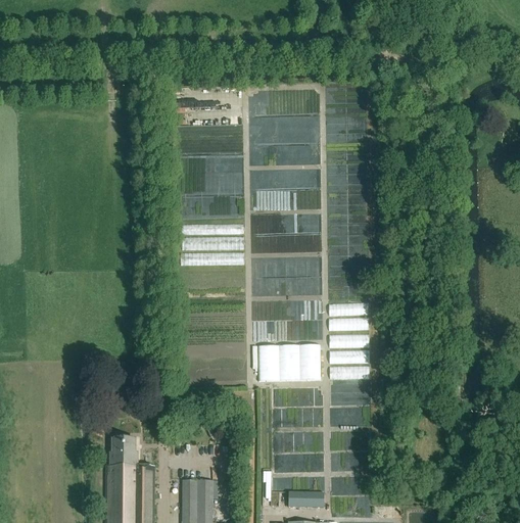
[(243,233),(243,223),(181,225),(182,235),(243,233)]
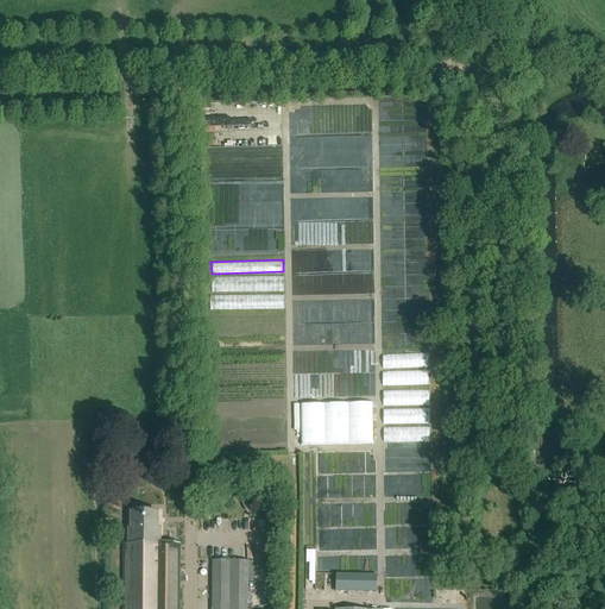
[(383,387),(382,387),(383,405),(429,405),(428,352),(382,353),(382,369),(383,387)]
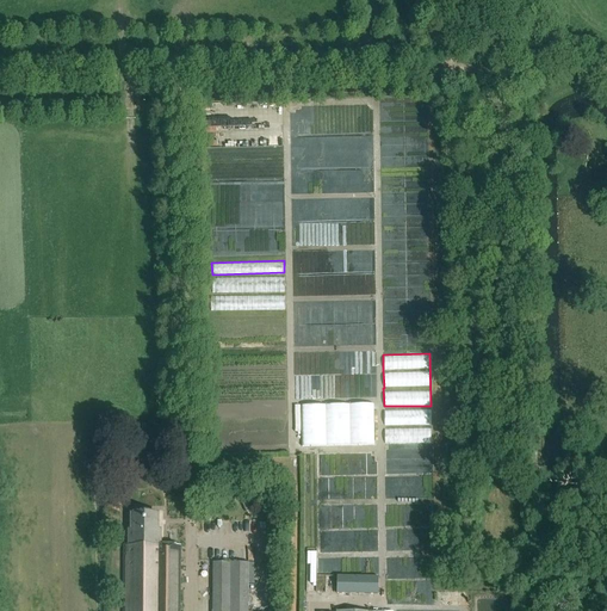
[(370,445),(369,405),(298,406),(298,446),(370,445)]
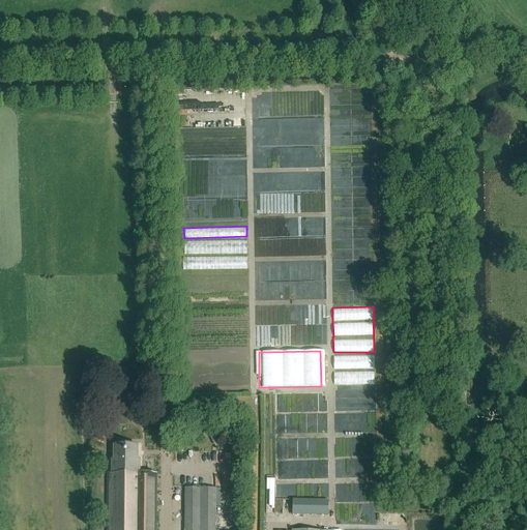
[(333,367),(374,367),(374,354),(333,354),(333,367)]
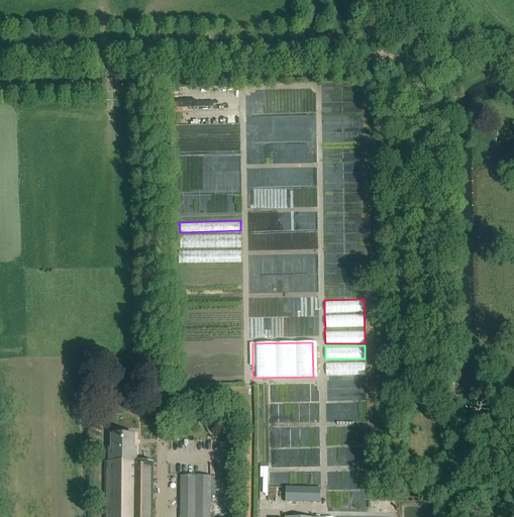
[(324,363),(325,375),(365,374),(364,360),(324,363)]
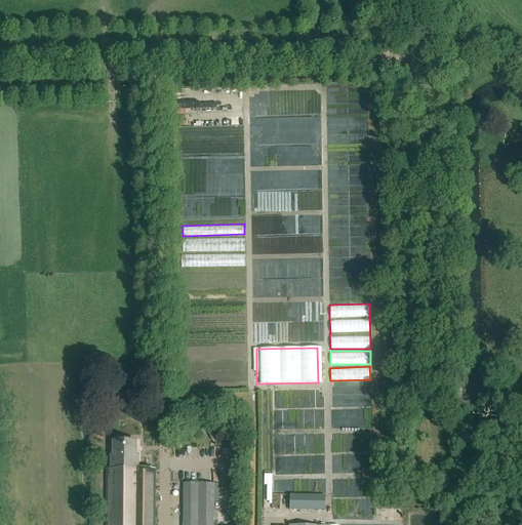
[(151,524),(152,469),(135,469),(135,459),(134,455),(132,455),(132,443),(109,442),(109,455),(107,455),(107,459),(107,470),(104,470),(104,524),(151,524)]
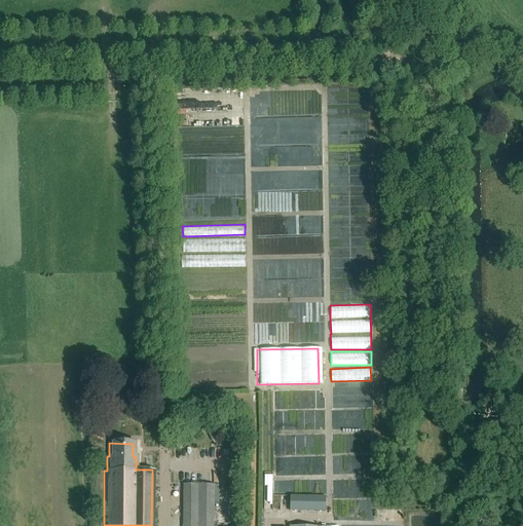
[(179,525),(210,525),(211,485),(180,484),(179,525)]
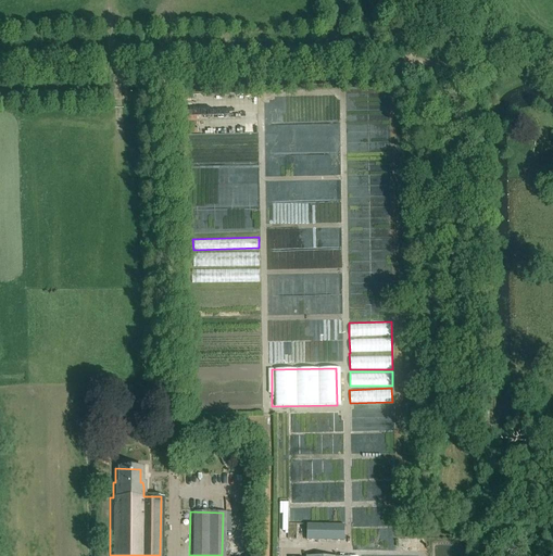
[(341,541),(342,525),(303,523),(303,540),(341,541)]
